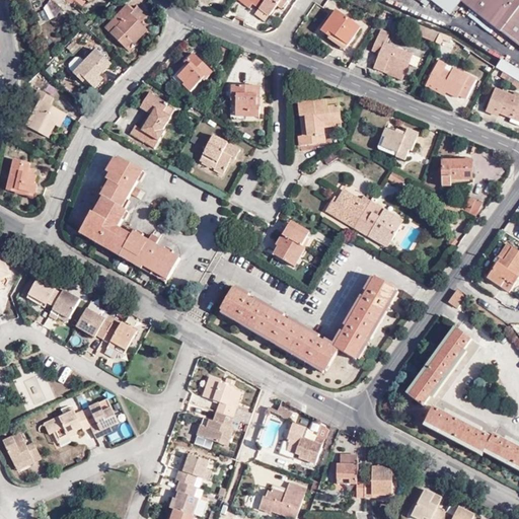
[(236,0),(249,9),(252,4),(255,0),(236,0)]
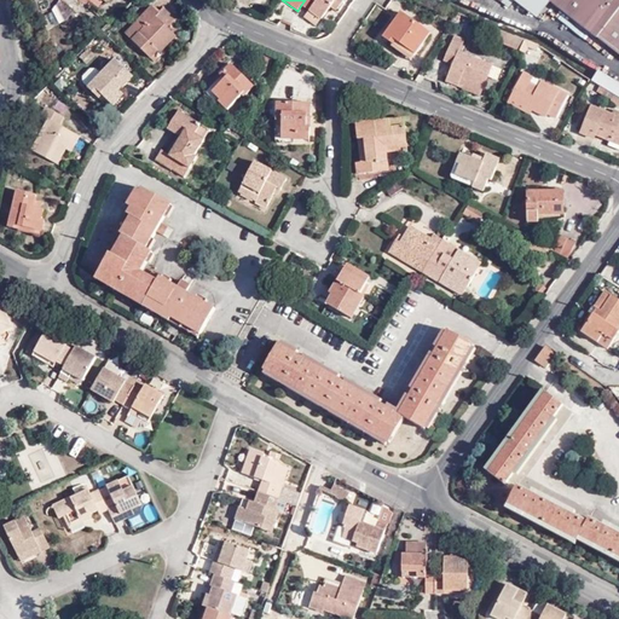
[(305,0),(301,5),(322,21),(331,7),(335,0),(305,0)]
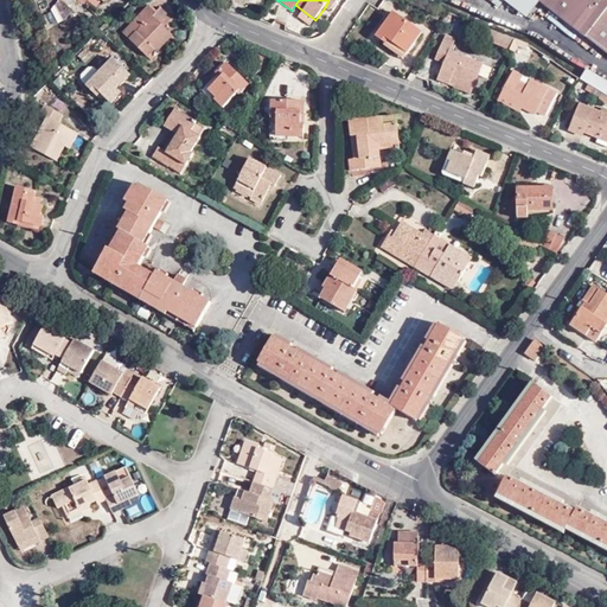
[(338,0),(337,0),(328,0),(325,7),(330,11),(338,0)]
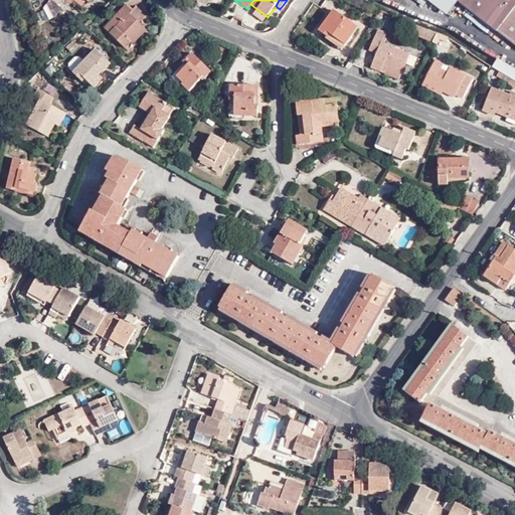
[(514,0),(427,0),(431,2),(432,0),(456,0),(514,45),(514,0)]
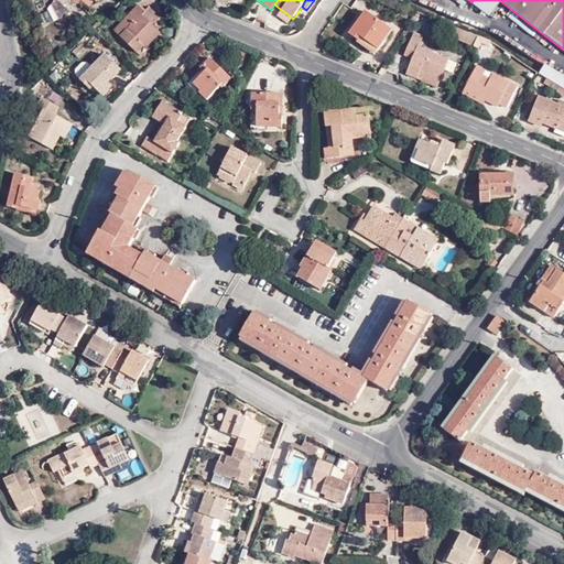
[(143,15),(147,13),(138,4),(114,31),(139,54),(160,32),(154,25),(143,15)]
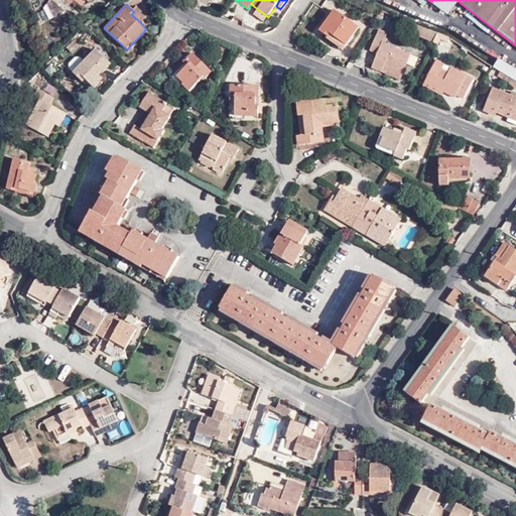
[(49,6),(43,8),(47,20),(53,18),(49,6)]
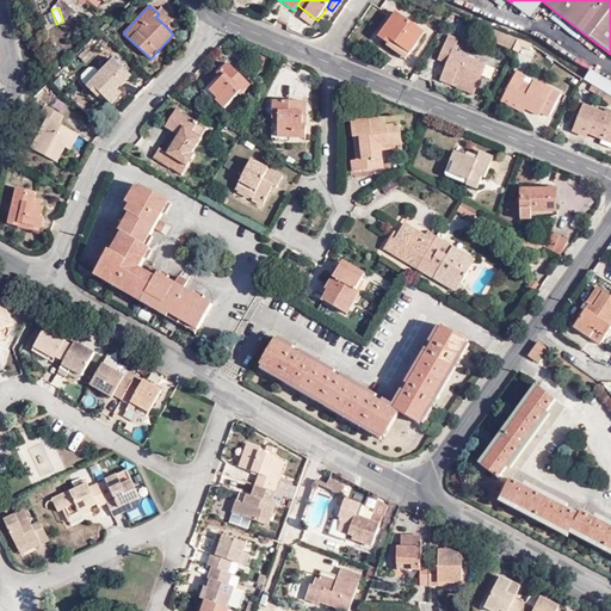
[(162,10),(159,14),(155,17),(167,28),(174,20),(162,10)]
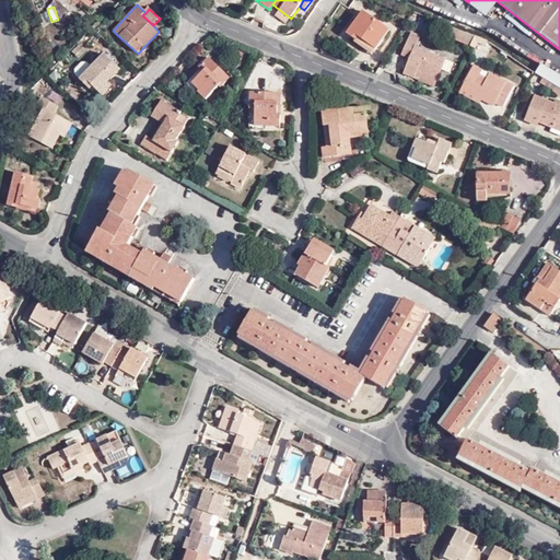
[(359,37),(376,50),(391,31),(363,11),(348,34),(357,41),(359,37)]
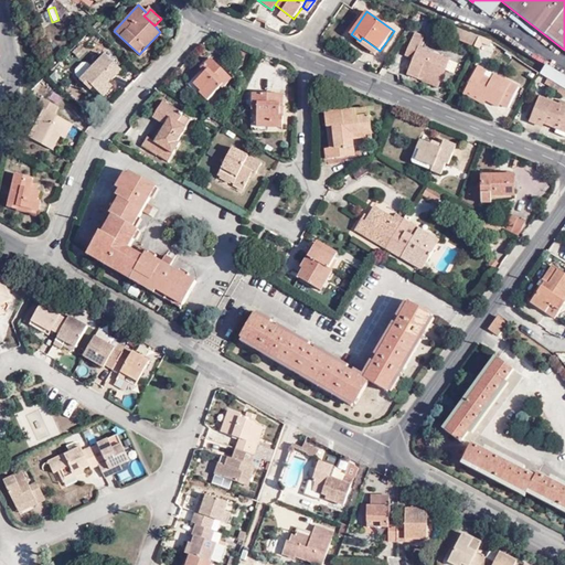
[(476,48),(480,38),(458,28),(454,39),(476,48)]
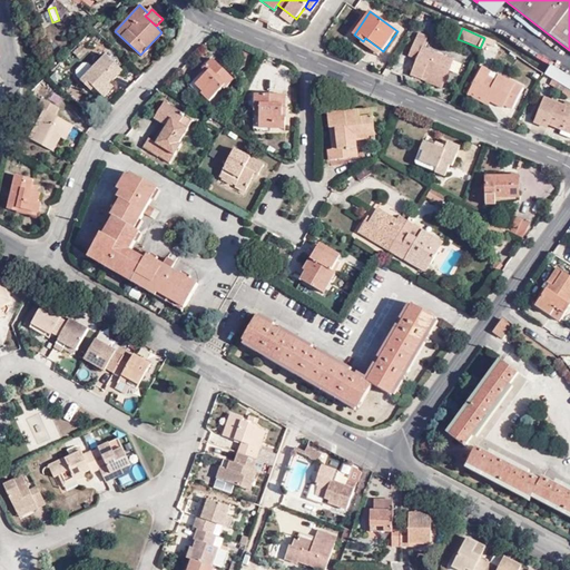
[(442,88),(454,60),(423,48),(429,37),(420,33),(410,57),(418,60),(412,75),(422,79),(423,78),(426,80),(426,81),(442,88)]
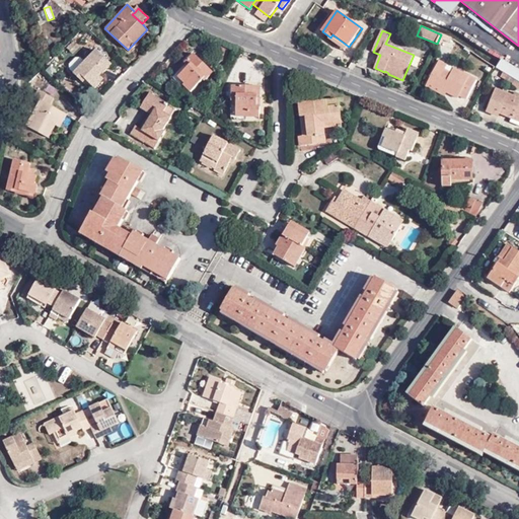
[(345,52),(349,47),(332,34),(330,38),(329,41),(345,52)]
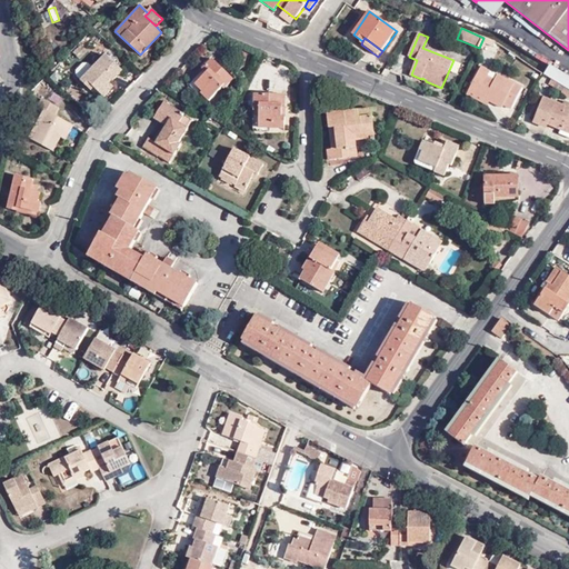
[(81,80),(92,91),(96,89),(105,98),(115,88),(111,83),(123,71),(106,55),(93,68),(89,63),(83,63),(77,70),(77,76),(81,80)]
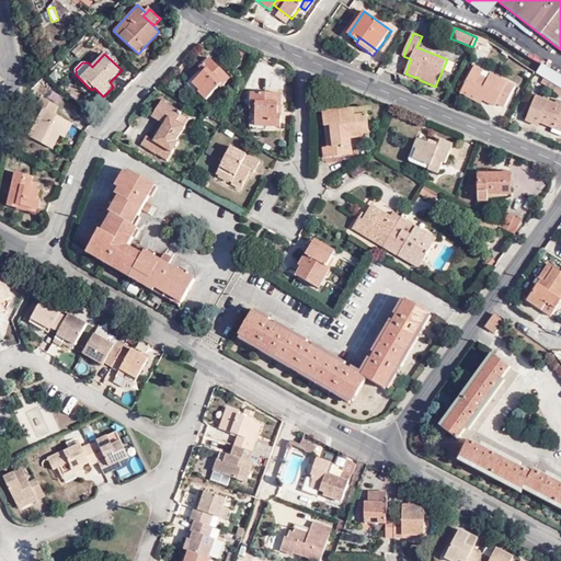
[(199,69),(201,70),(204,73),(193,84),(201,90),(198,92),(207,100),(224,83),(225,84),(231,79),(210,58),(199,69)]
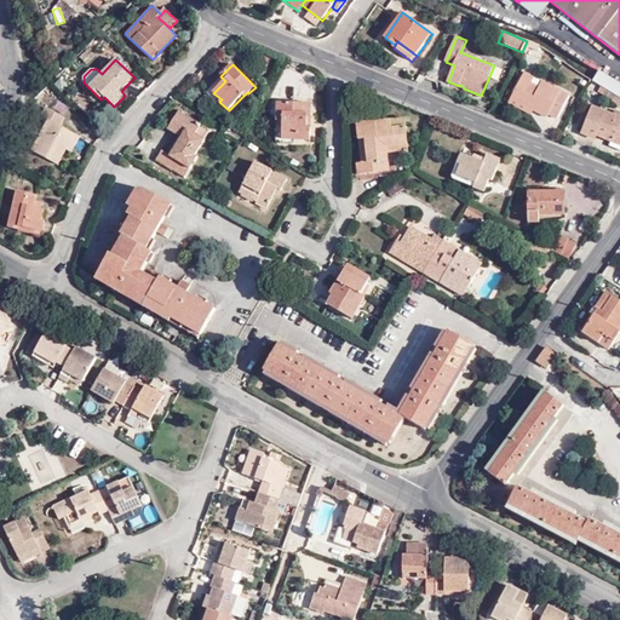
[(495,67),(491,79),(499,81),(503,69),(495,67)]
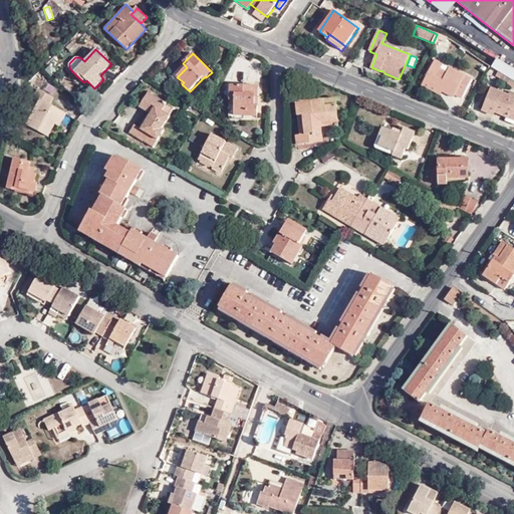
[(424,82),(443,92),(454,97),(455,95),(462,98),(473,78),(436,59),(424,82)]
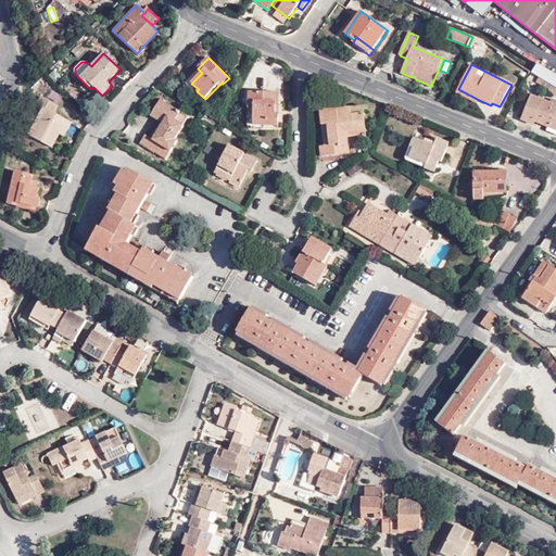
[(555,75),(538,64),(532,73),(555,86),(555,75)]
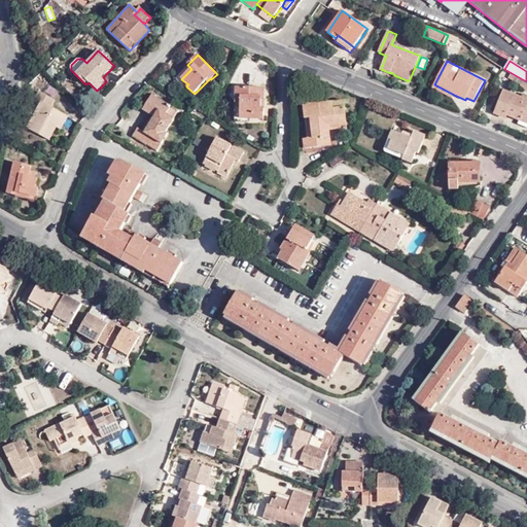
[(191,69),(188,66),(177,77),(177,78),(177,79),(185,88),(186,86),(188,84),(181,79),(191,69)]
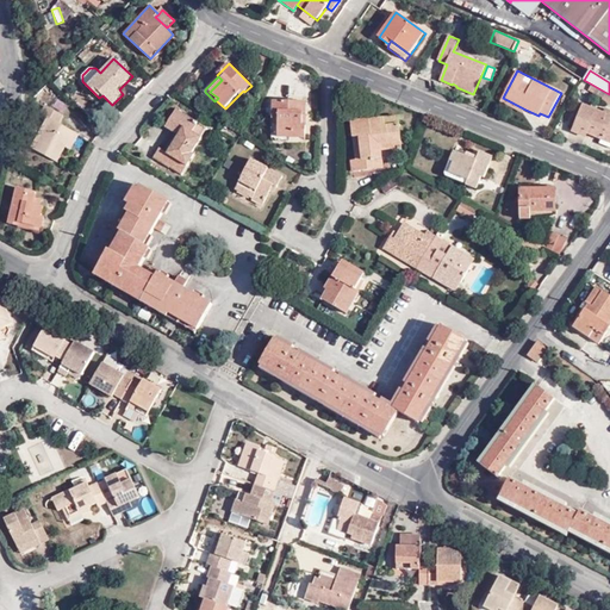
[(602,89),(592,85),(589,91),(598,97),(602,89)]
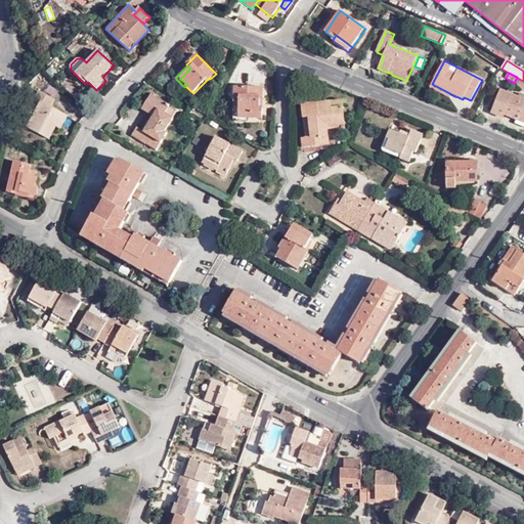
[(450,98),(451,94),(432,84),(430,87),(450,98)]
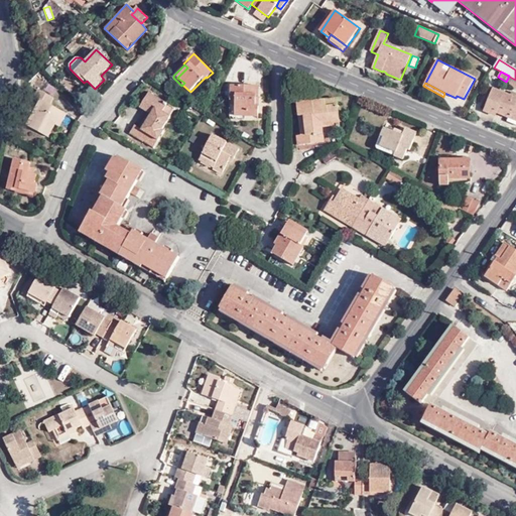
[(257,99),(259,99),(260,87),(231,86),(231,101),(236,101),(235,116),(259,116),(259,105),(256,105),(257,99)]
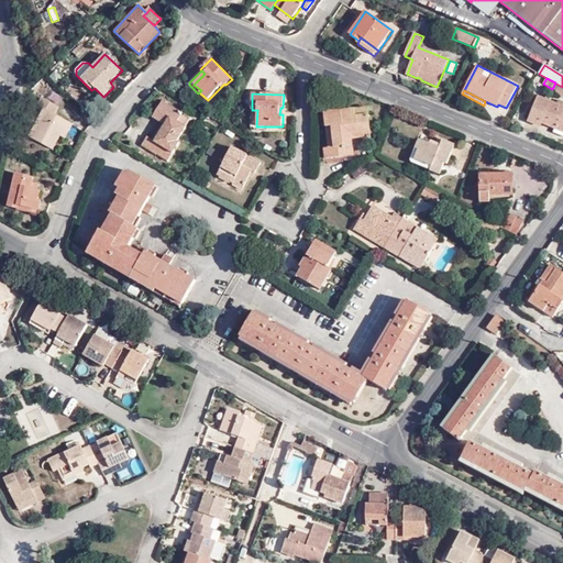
[(555,129),(562,131),(562,100),(559,100),(558,105),(538,97),(528,121),(541,127),(542,123),(555,129)]
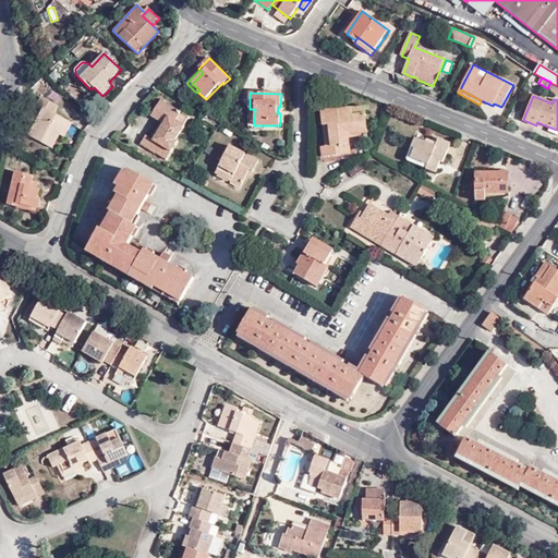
[(60,134),(68,120),(55,113),(59,106),(43,97),(38,105),(44,108),(28,135),(52,148),(60,134)]
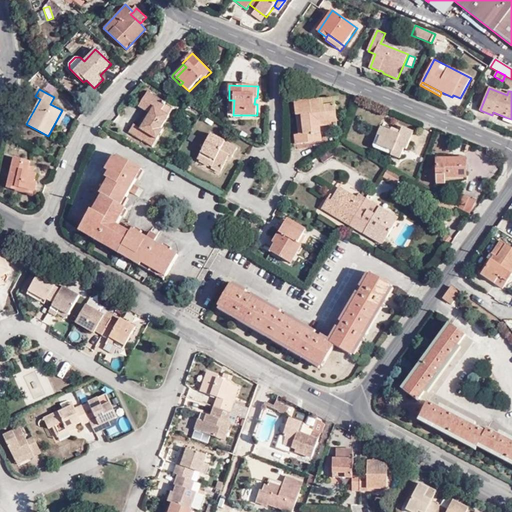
[(148,91),(139,107),(147,112),(137,128),(133,125),(129,132),(153,147),(164,129),(162,128),(174,108),(148,91)]
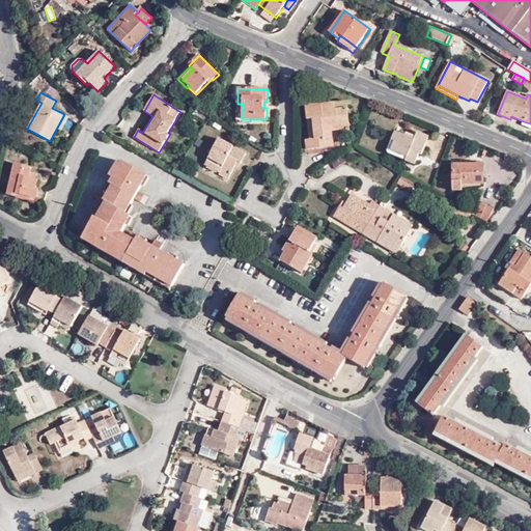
[(316,139),(309,140),(306,140),(307,150),(334,147),(332,132),(331,127),(350,124),(347,102),(306,107),(307,119),(313,119),(316,139)]
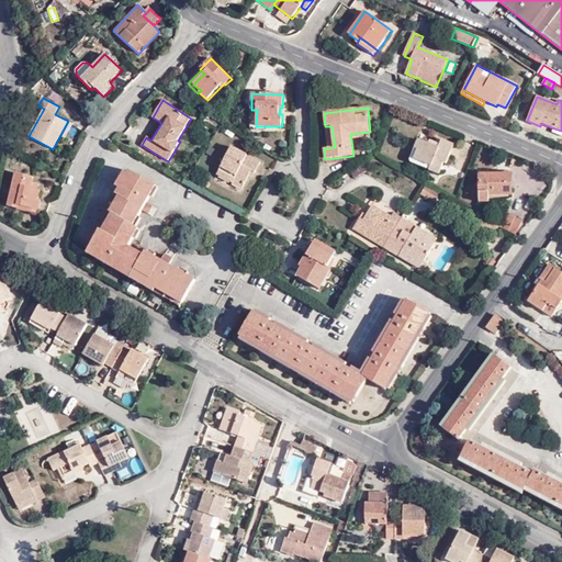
[(74,124),(68,121),(60,135),(66,138),(74,124)]
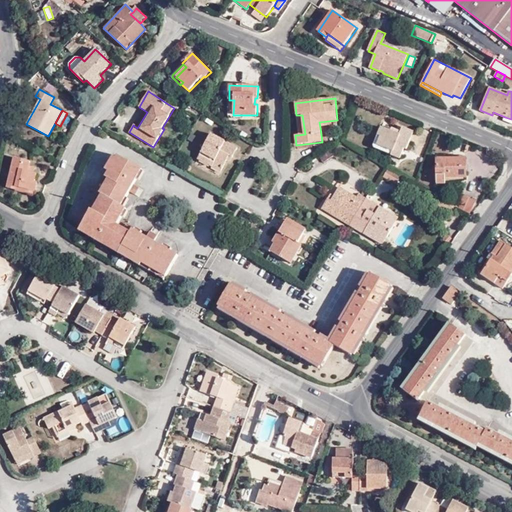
[(296,115),(298,135),(305,134),(302,115),(296,115)]
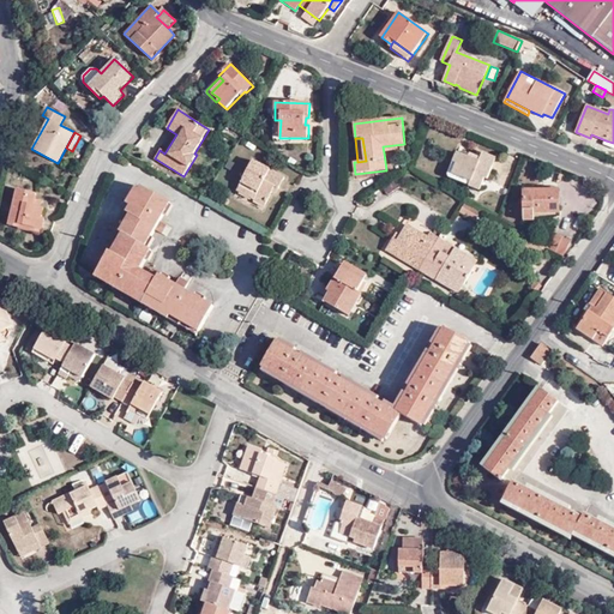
[(471,181),(469,186),(480,191),(485,179),(487,180),(497,158),(483,152),(480,162),(457,152),(452,162),(457,163),(452,174),(471,181)]
